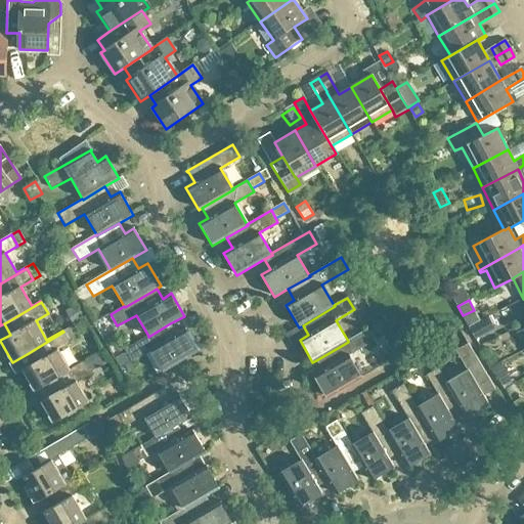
[(74,320),(84,314),(78,302),(67,308),(74,320)]
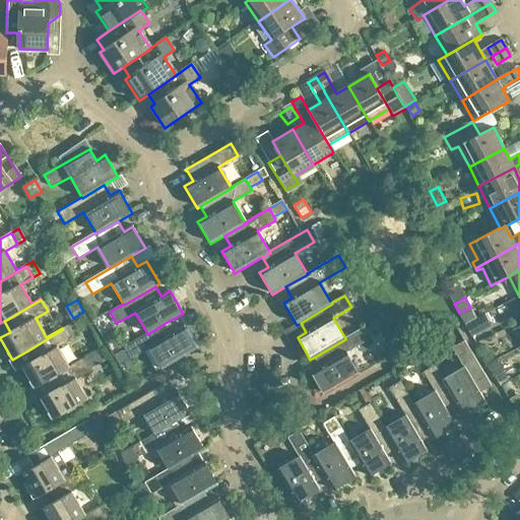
[(474,320),(465,325),(466,328),(471,336),(480,331),(474,320)]
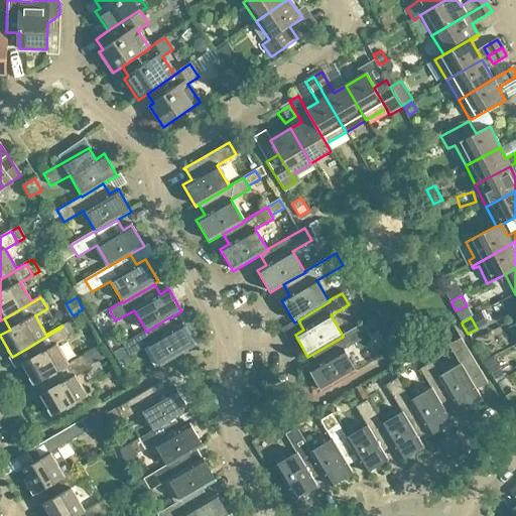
[(196,347),(182,324),(173,330),(167,318),(146,332),(146,331),(122,344),(124,347),(112,354),(117,363),(147,345),(160,367),(196,347)]
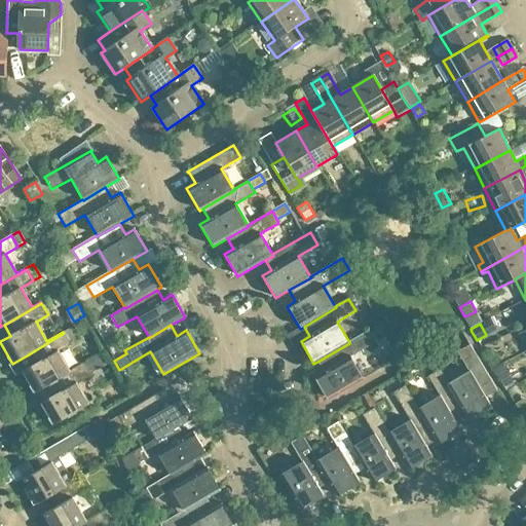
[(72,327),(63,332),(64,333),(69,342),(76,338),(72,332),(74,330),(72,327)]
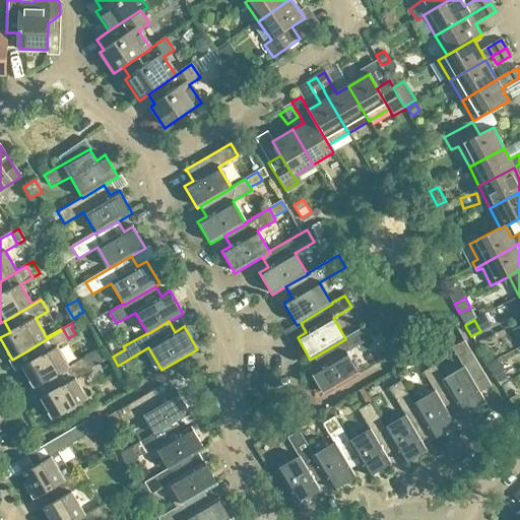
[(68,367),(57,347),(69,340),(68,338),(63,329),(26,351),(33,362),(22,368),(35,389),(45,383),(45,382),(81,361),(80,360),(68,367)]
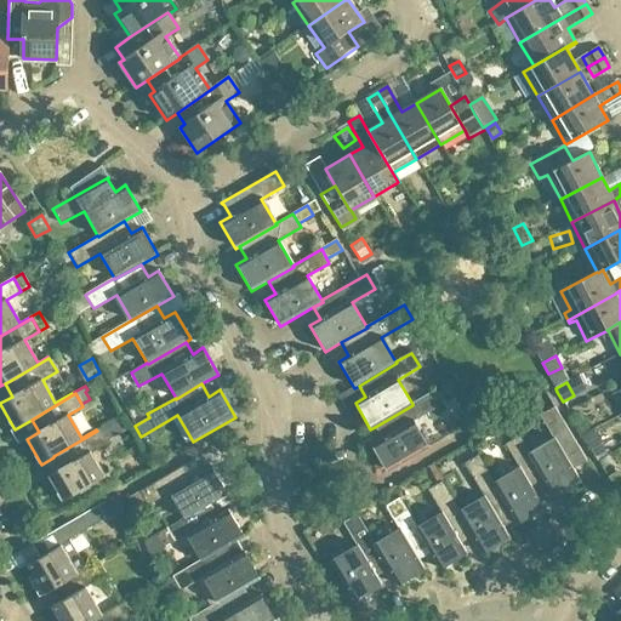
[(429,448),(414,422),(437,409),(428,394),(412,404),(412,405),(375,427),(382,439),(371,445),(387,472),(429,448)]
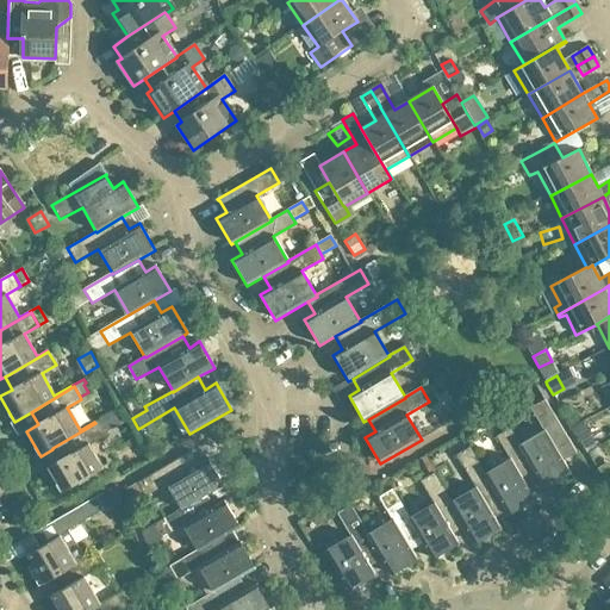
[(577,455),(545,402),(531,409),(543,431),(545,430),(564,462),(576,455),(576,456),(577,455)]
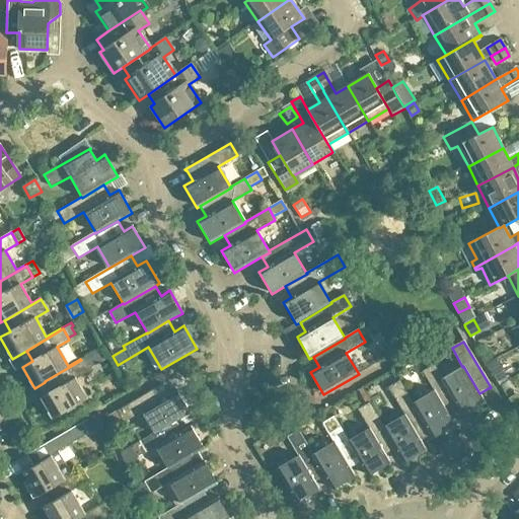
[(90,355),(81,360),(88,372),(97,367),(90,355)]
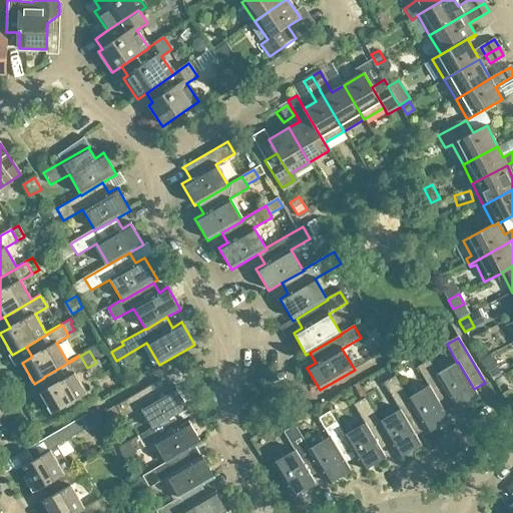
[(86,395),(75,375),(87,368),(80,356),(44,377),(44,378),(50,388),(40,394),(52,415),(86,395)]
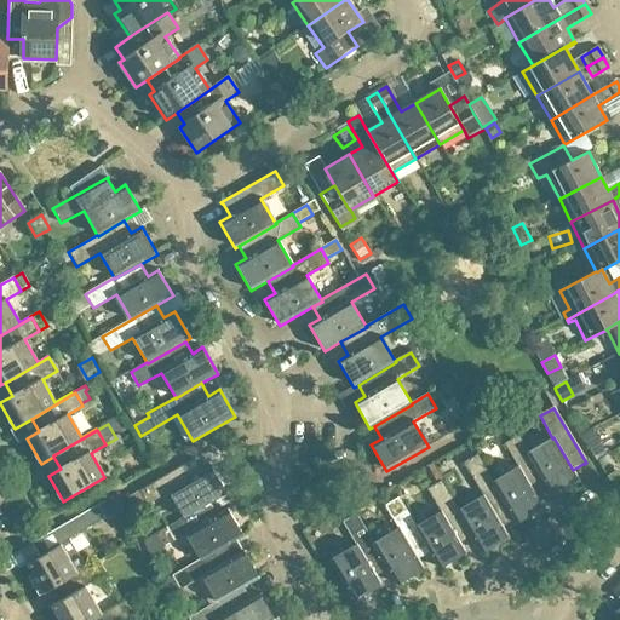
[(549,491),(527,453),(528,453),(518,436),(505,445),(517,466),(518,466),(537,498),(549,491)]
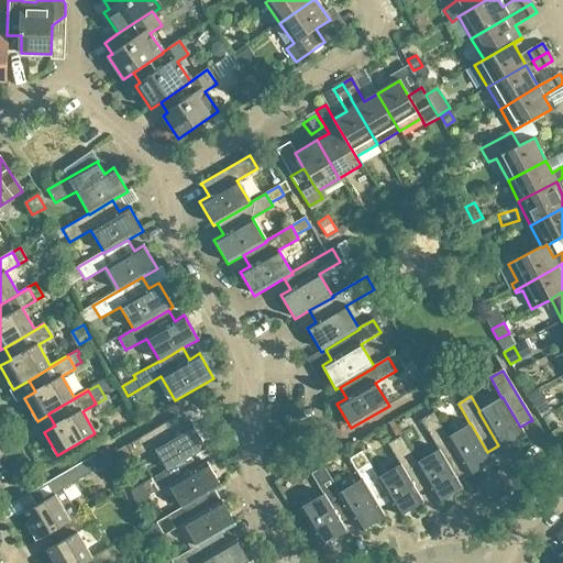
[(525,435),(520,427),(503,397),(501,398),(479,411),(478,411),(498,445),(500,450),(525,435)]
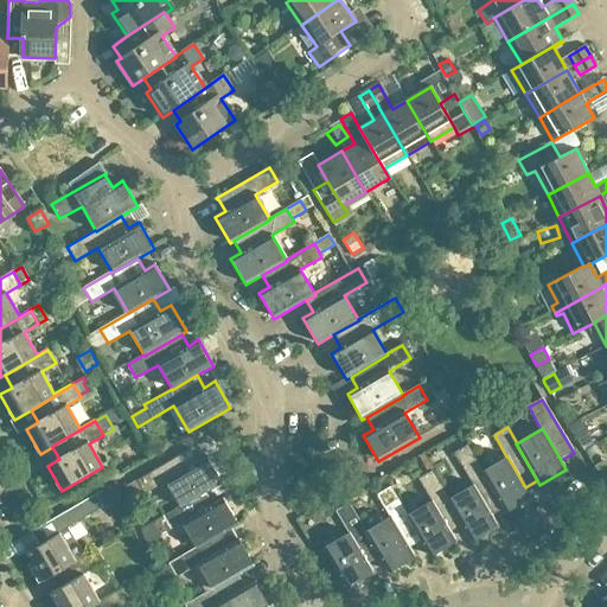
[(491,516),(503,509),(481,472),(481,471),(467,446),(454,453),(472,486),(473,485),(491,516)]
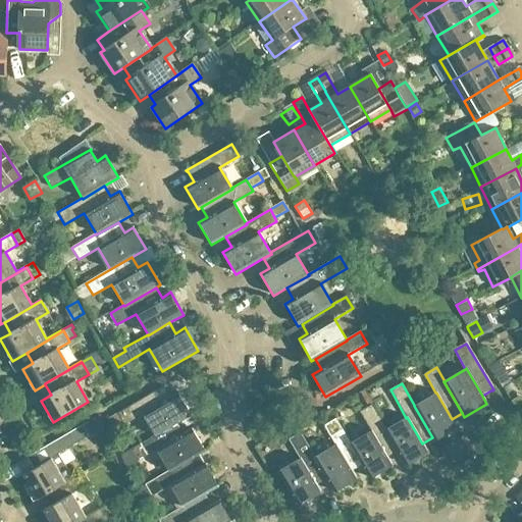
[(191,416),(177,393),(169,398),(163,387),(164,386),(163,386),(108,419),(115,430),(143,414),(155,435),(155,436),(176,424),(191,416)]
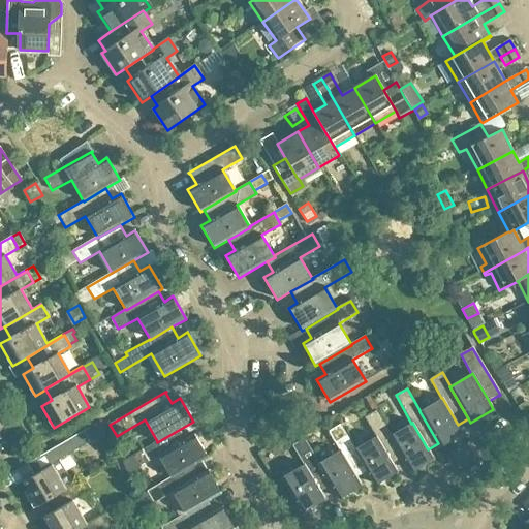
[(463,434),(458,425),(442,398),(441,398),(419,410),(419,411),(438,443),(440,446),(463,434)]
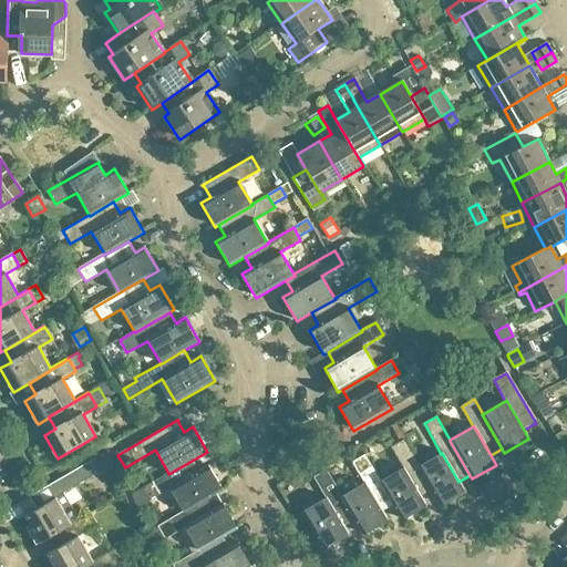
[(431,491),(418,467),(419,466),(403,441),(390,447),(402,468),(403,467),(420,497),(431,491)]
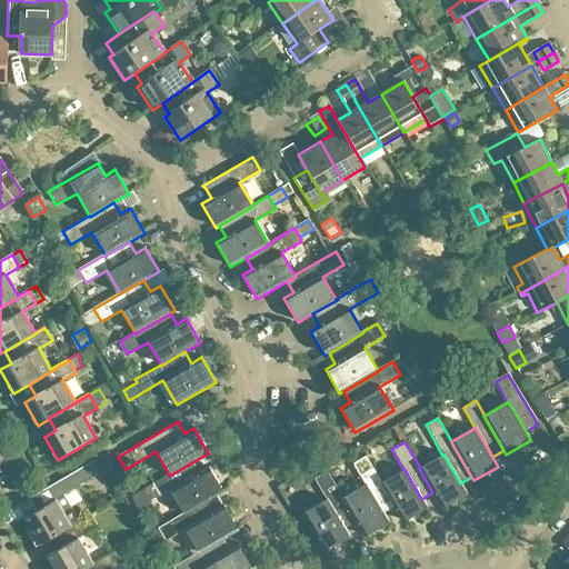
[(108,455),(89,465),(97,477),(115,466),(108,453),(108,455)]
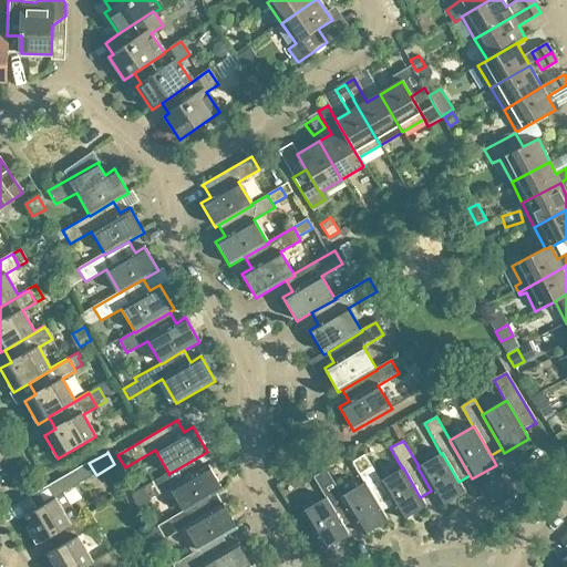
[(441,454),(419,466),(418,467),(431,491),(440,506),(464,492),(459,482),(442,453),(441,454)]
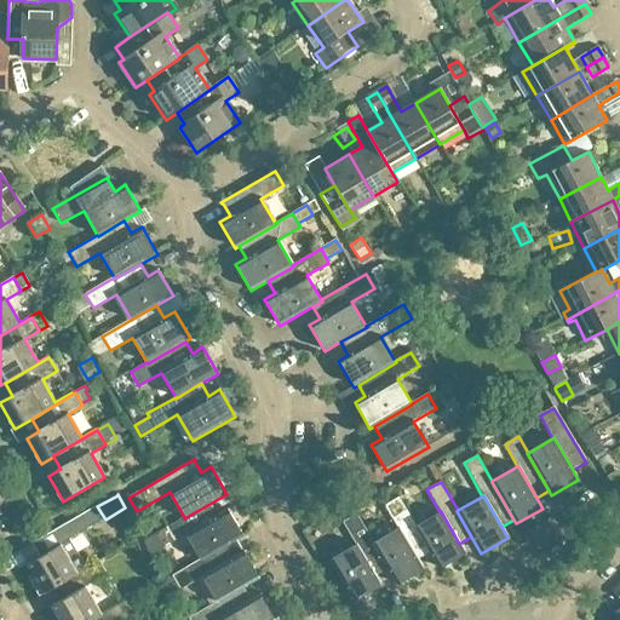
[(397,528),(399,528),(417,560),(429,552),(414,527),(415,527),(399,498),(385,506),(397,528)]
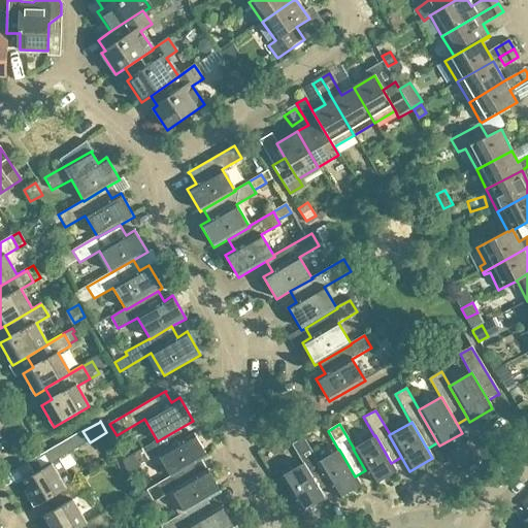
[(170,477),(193,465),(207,457),(194,434),(185,439),(178,429),(157,441),(157,440),(132,455),(139,466),(158,456),(170,476),(170,477)]
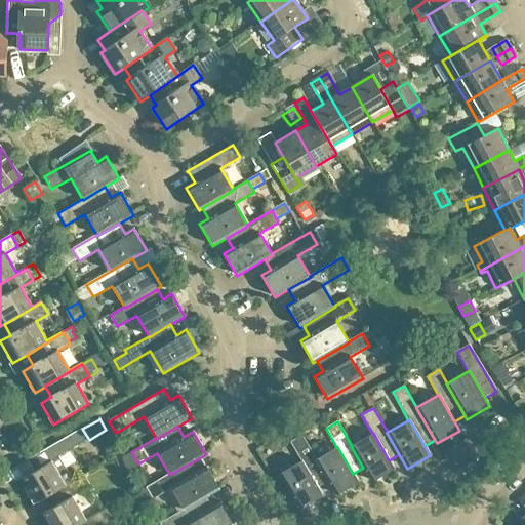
[(37,502),(48,497),(83,476),(73,481),(59,457),(89,440),(82,429),(27,460),(33,472),(23,478),(37,502)]
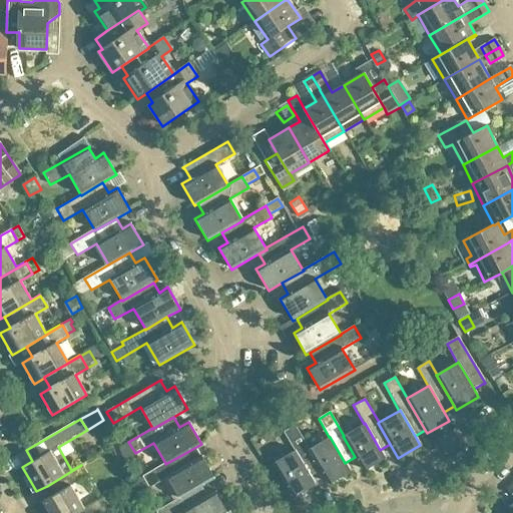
[(364,424),(344,436),(343,436),(355,457),(363,471),(385,458),(380,450),(365,423),(364,424)]
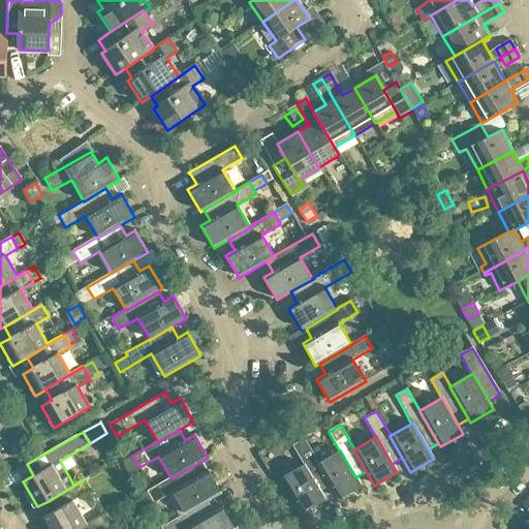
[(330,486),(317,463),(318,463),(304,439),(292,446),(304,465),(305,465),(319,491),(330,486)]
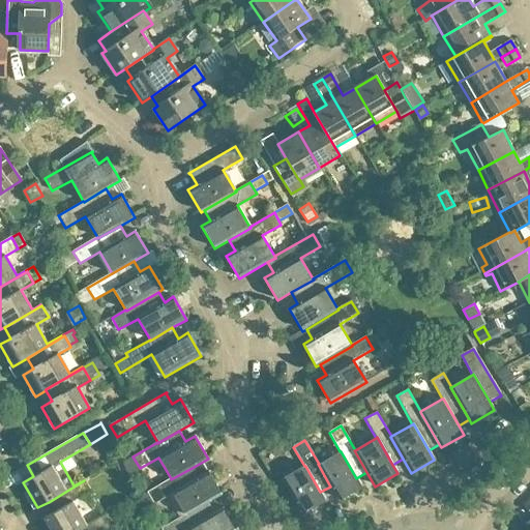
[(341,451),(340,451),(319,464),(318,464),(330,487),(339,500),(361,488),(356,478),(341,451)]
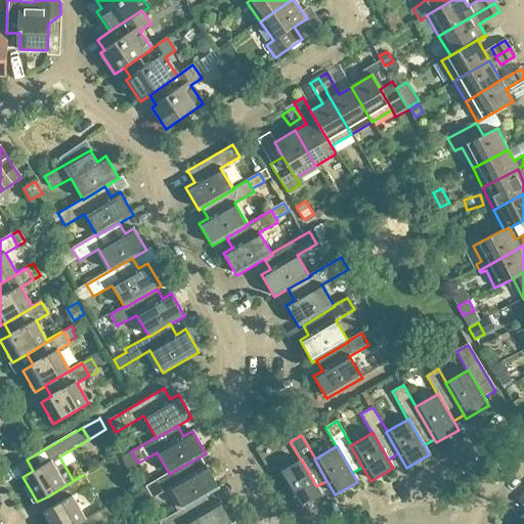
[(302,461),(301,461),(279,473),(300,509),(322,495),(316,486),(302,461)]
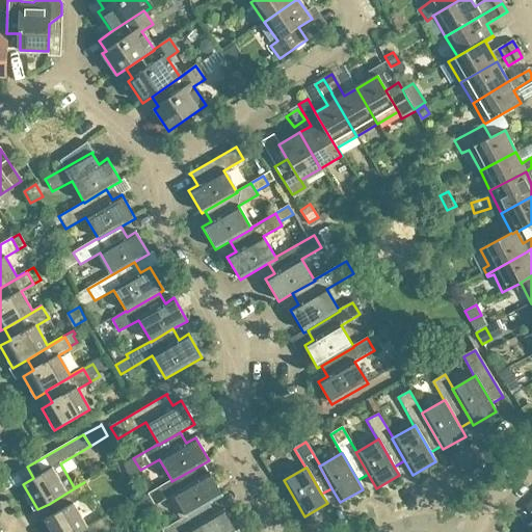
[(222,497),(210,473),(201,479),(194,469),(171,481),(171,480),(148,495),(155,507),(174,496),(186,516),(186,517),(209,504),(222,497)]
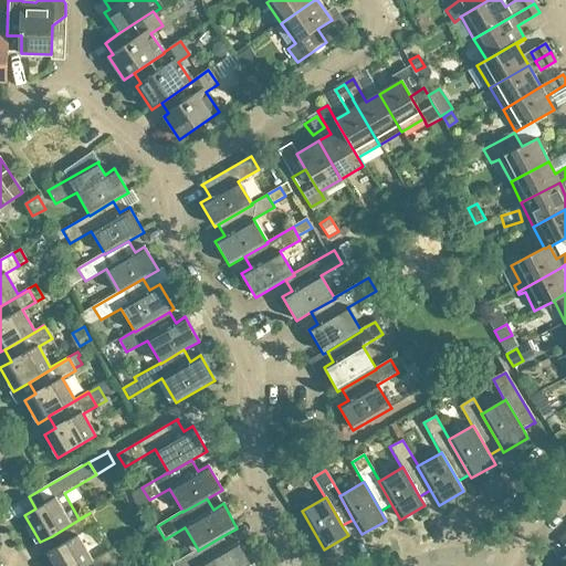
[(86,565),(93,563),(92,562),(77,536),(96,526),(90,513),(52,536),(58,547),(46,554),(53,565),(86,565)]
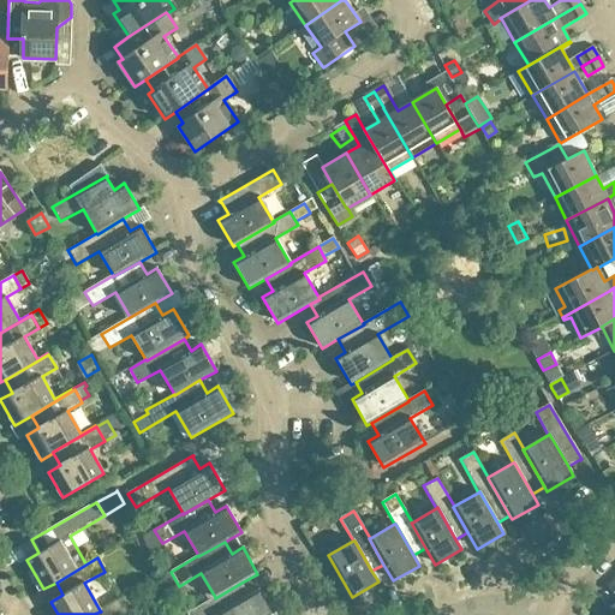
[(273,614),(258,589),(249,595),(242,583),(215,598),(215,597),(186,614),(215,614),(216,614),(273,614)]
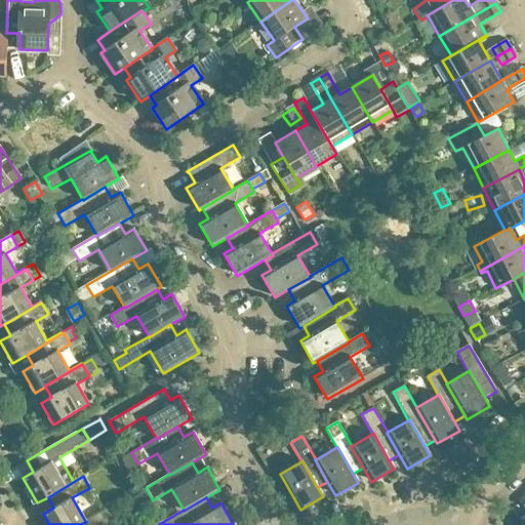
[(107,524),(114,521),(107,509),(85,521),(86,522),(80,524),(107,524)]
